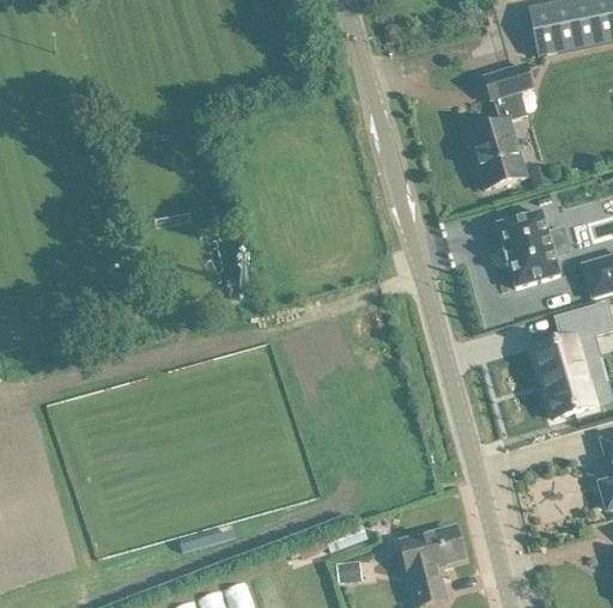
[(560,0),(529,6),(538,53),(612,38),(612,0),(560,0)]
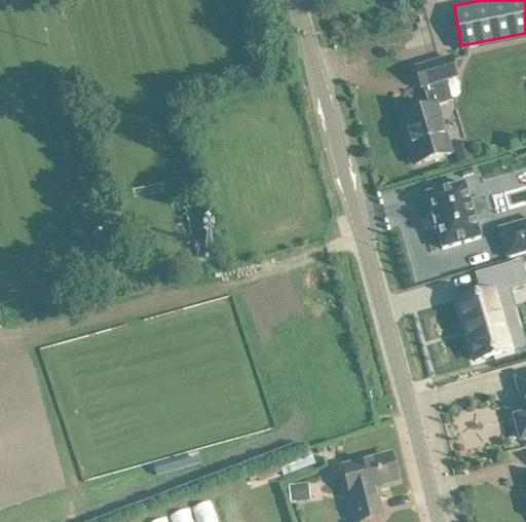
[(428,104),(405,111),(402,112),(416,161),(436,155),(451,151),(437,103),(447,100),(441,79),(456,74),(451,54),(415,65),(421,85),(423,84),(428,104)]
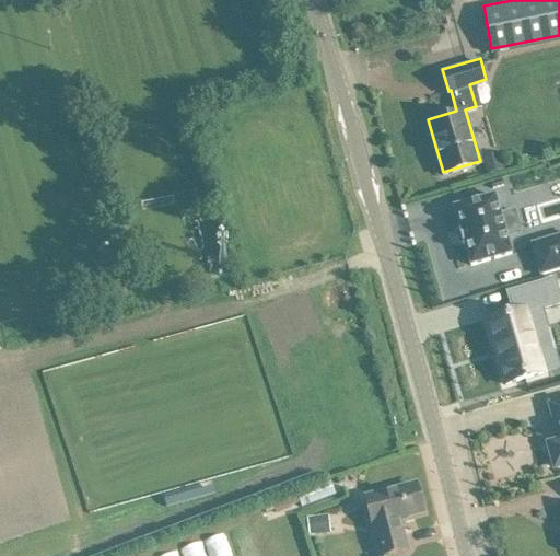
[(500,150),(481,155),(487,172),(504,166),(500,150)]
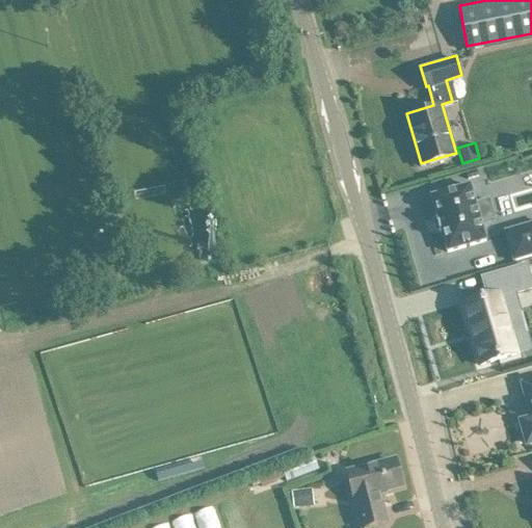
[(494,216),(488,196),(474,201),(469,183),(431,193),(437,214),(435,215),(440,229),(441,229),(447,249),(485,238),(480,220),(494,216)]
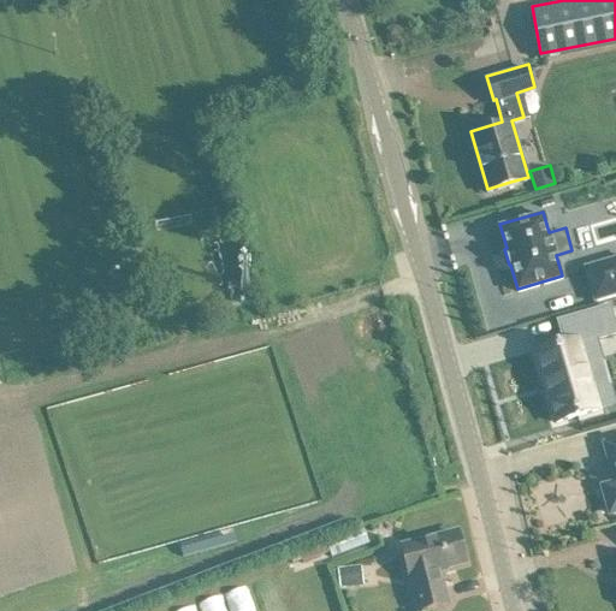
[(615,255),(584,265),(594,298),(615,291),(615,255)]
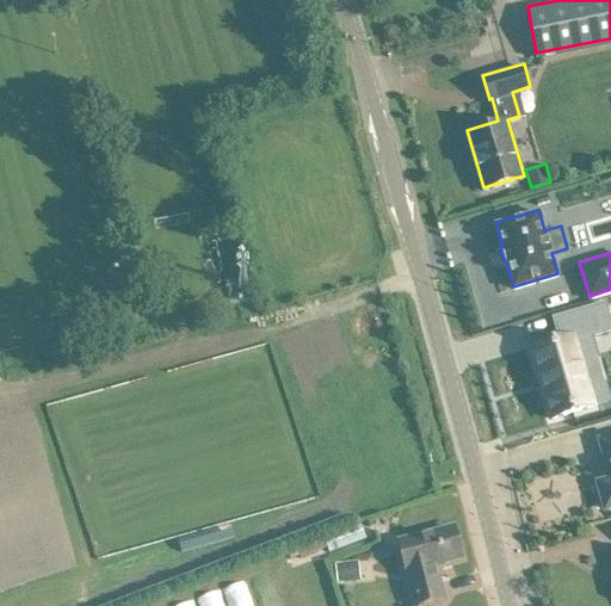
[(560,339),(531,347),(551,416),(592,404),(593,404),(573,338),(591,332),(610,326),(604,302),(554,316),(560,339)]
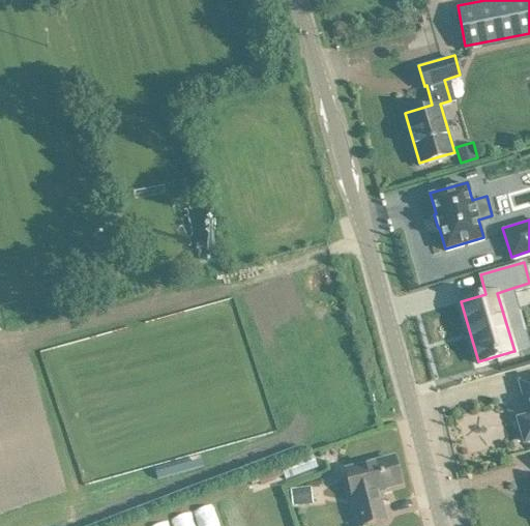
[(529,377),(521,380),(526,399),(529,398),(529,403),(529,413),(519,416),(525,439),(529,437),(529,377)]
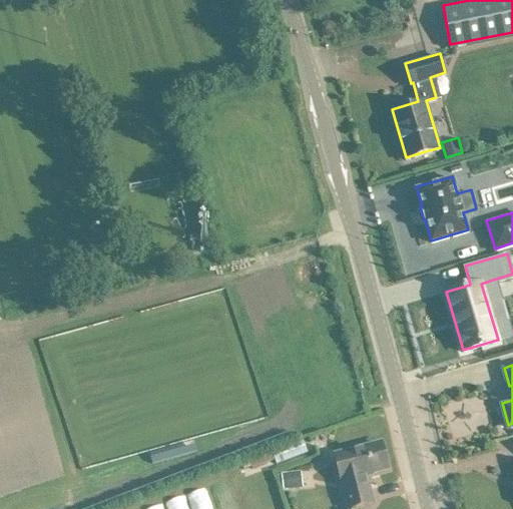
[(248,456),(240,459),(243,466),(250,463),(251,465),(274,457),(276,462),(307,450),(302,436),(271,448),(248,456)]
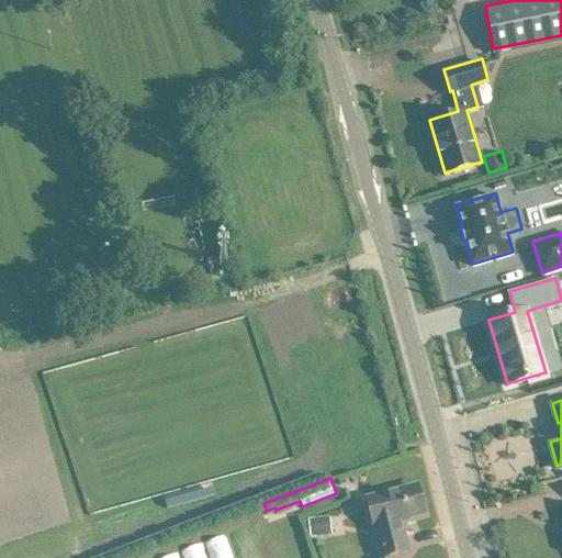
[(424,510),(418,483),(368,497),(373,523),(375,528),(382,555),(407,548),(400,516),(424,510)]
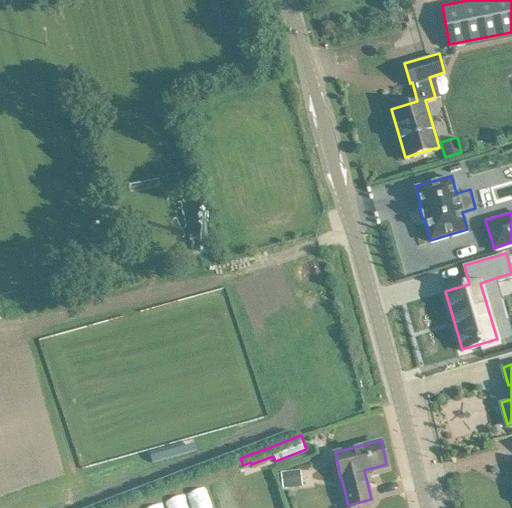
[(300,468),(280,470),(282,486),(301,485),(300,468)]
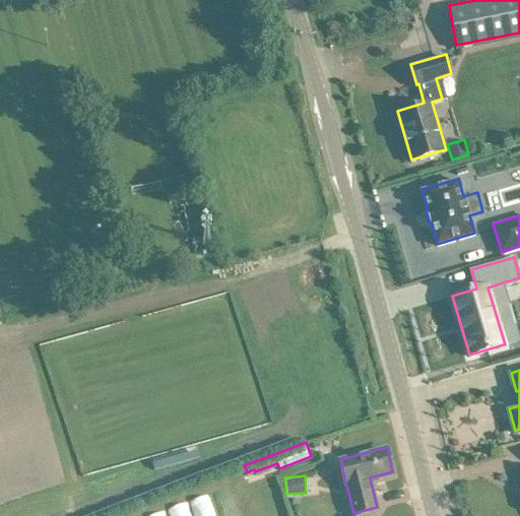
[(236,515),(228,486),(186,497),(190,515),(236,515)]
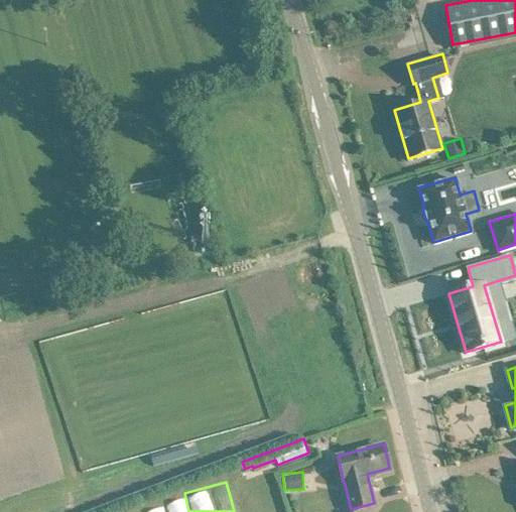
[(160,503),(162,511),(181,511),(177,498),(160,503)]
